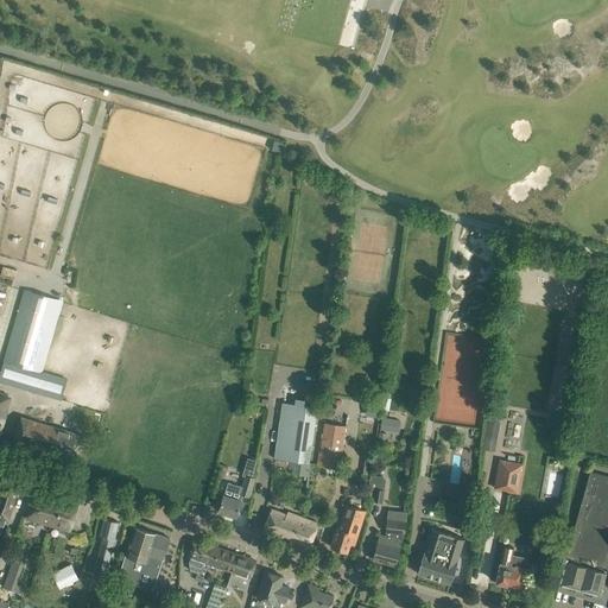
[(0,373),(0,381),(36,392),(42,372),(62,301),(25,290),(0,373)]
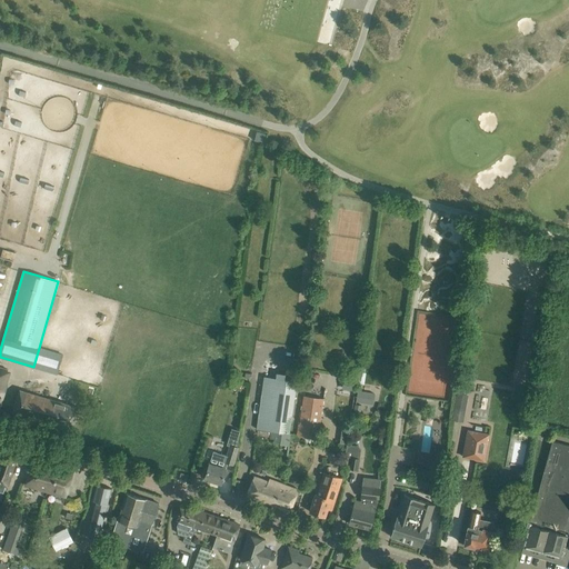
[(39,348),(33,367),(57,375),(62,355),(39,348)]
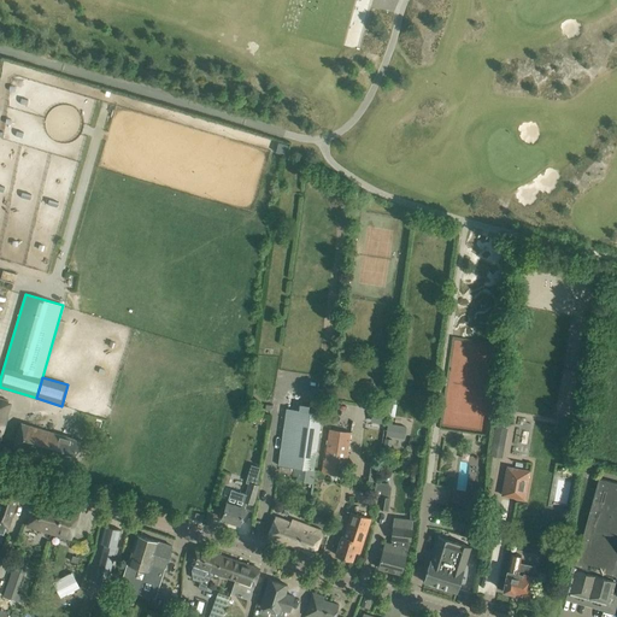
[(6,403),(7,400),(0,398),(0,439),(11,404),(6,403)]
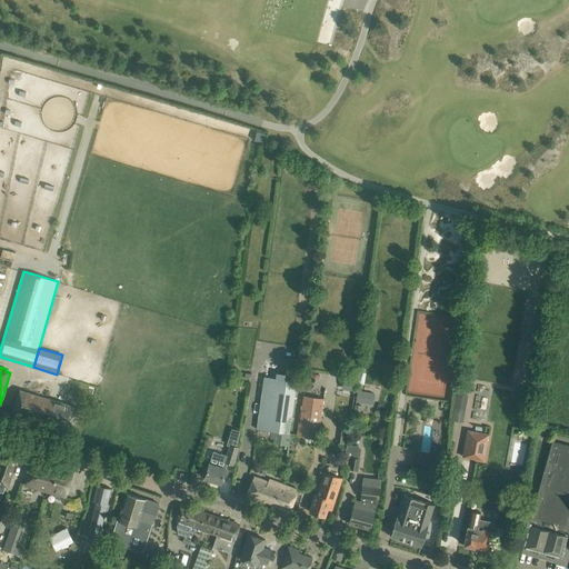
[(259,418),(257,429),(281,432),(289,433),(290,423),(297,381),(285,379),(285,375),(277,373),(276,378),(265,377),(259,418)]
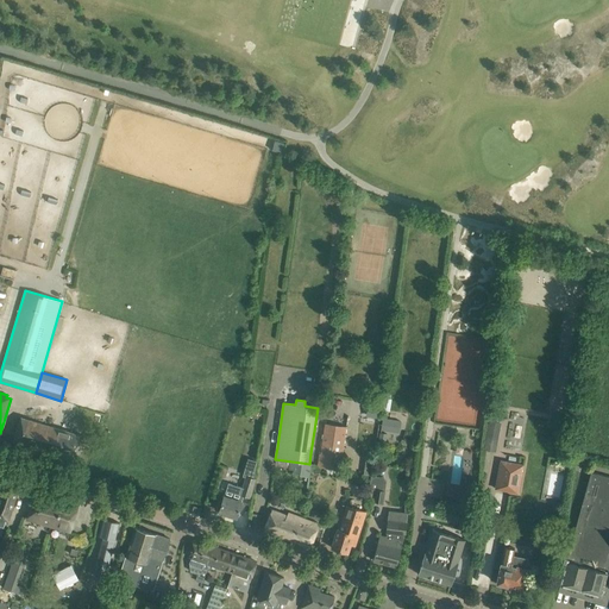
[(401,444),(405,420),(384,416),(380,440),(401,444)]
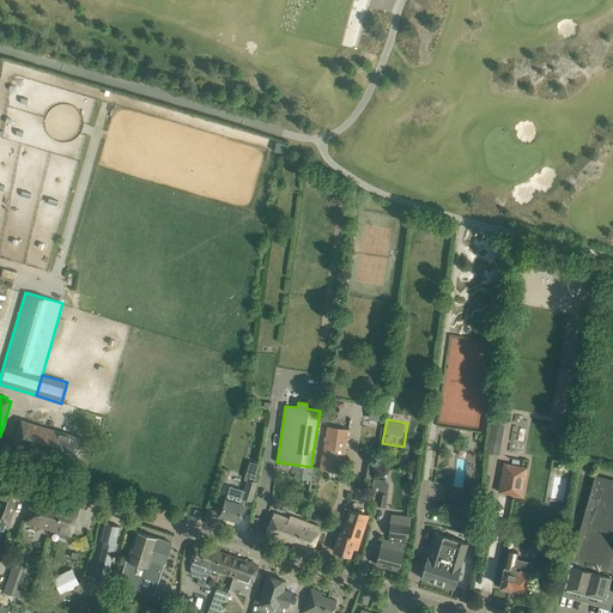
[(20,420),(17,432),(13,444),(77,462),(84,439),(20,420)]
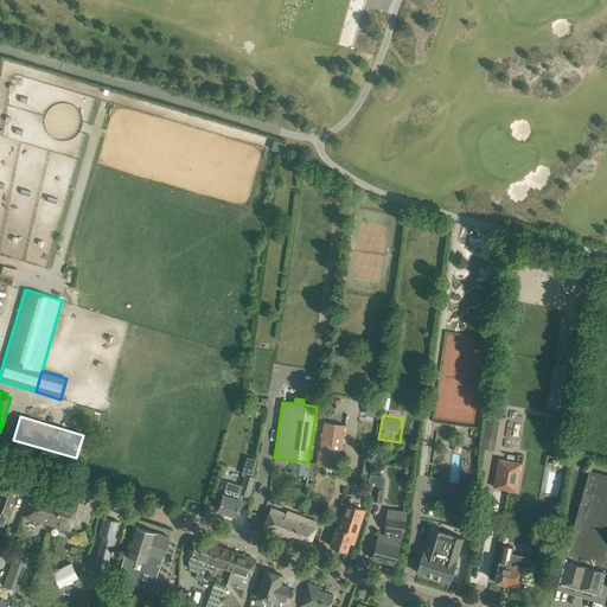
[(484,441),(483,448),(491,449),(492,443),(497,421),(493,420),(489,419),(484,441)]
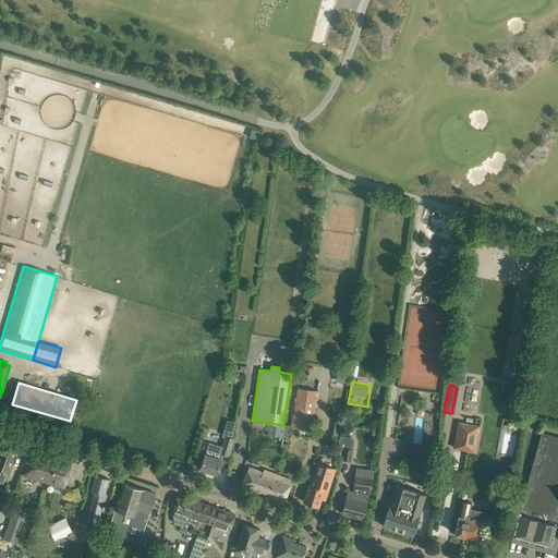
[(298,389),(292,427),(312,429),(316,391),(298,389)]
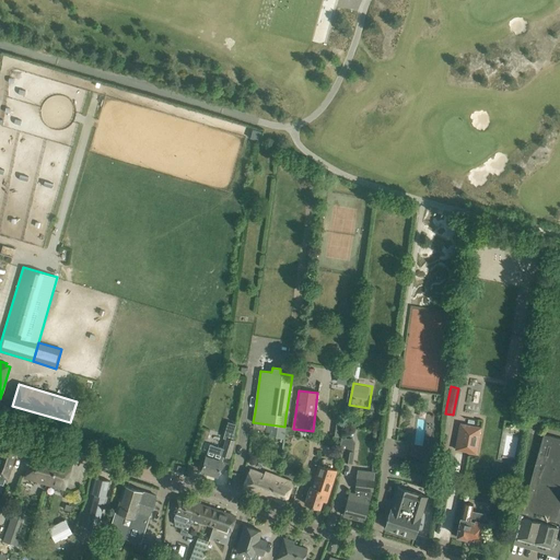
[(482,428),(461,423),(455,450),(477,454),(482,428)]
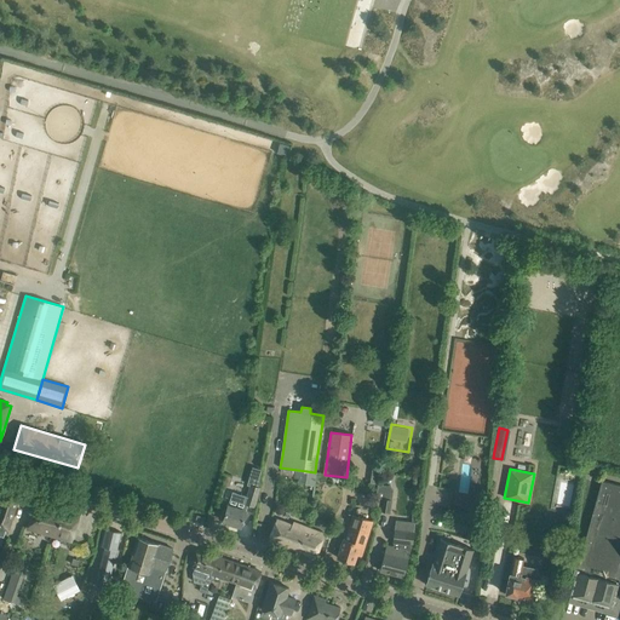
[(247,495),(245,504),(247,504),(254,506),(260,487),(258,487),(259,478),(251,476),(248,482),(251,483),(251,484),(247,495)]
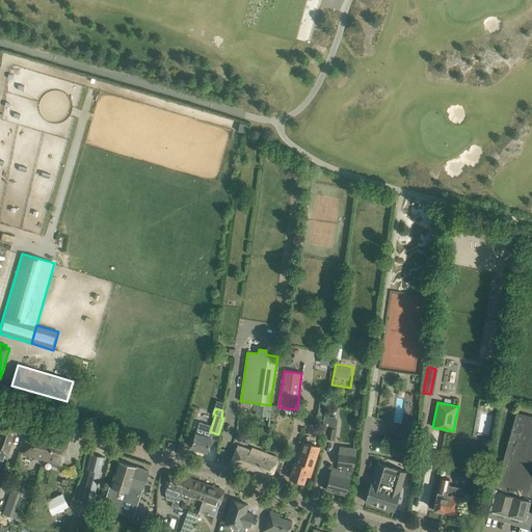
[(507,515),(531,427),(531,417),(515,413),(496,484),(495,490),(488,510),(489,510),(507,515)]
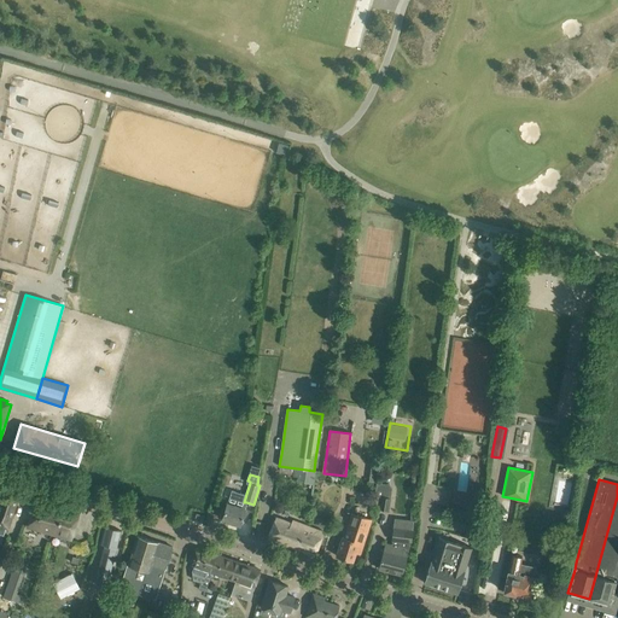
[(378,484),(375,496),(382,496),(380,509),(390,509),(390,511),(391,497),(390,497),(391,490),(388,485),(378,484)]
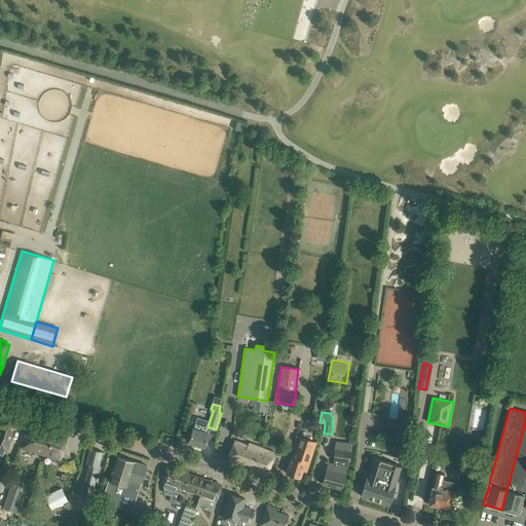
[(0,453),(3,454),(5,449),(6,450),(13,430),(16,421),(1,416),(0,420),(0,453)]
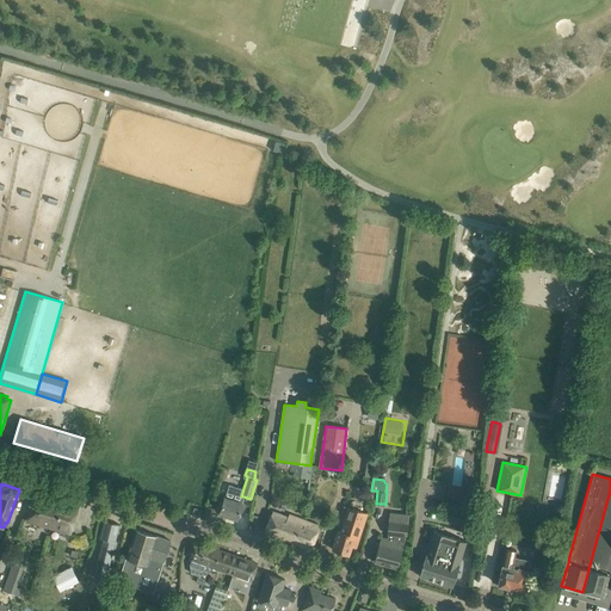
[(223,503),(220,513),(238,519),(242,503),(244,497),(241,497),(244,488),(229,485),(228,489),(226,498),(224,498),(223,503)]
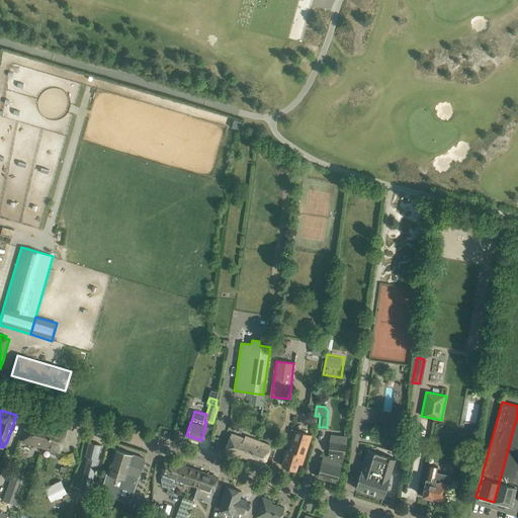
[(514,497),(517,482),(517,416),(494,502),(511,507),(514,497)]
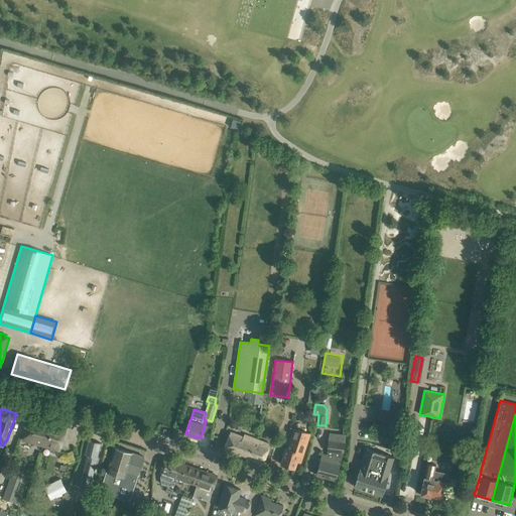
[(67,427),(30,418),(23,439),(59,450),(63,436),(67,427)]
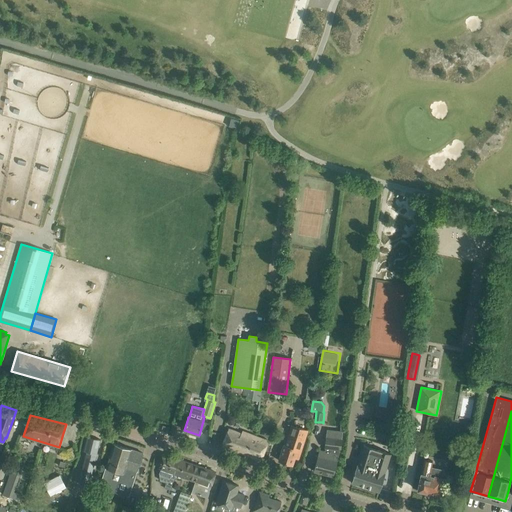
[(283,445),(282,451),(279,461),(292,465),(295,458),(298,459),(308,430),(291,424),(284,445),(283,445)]
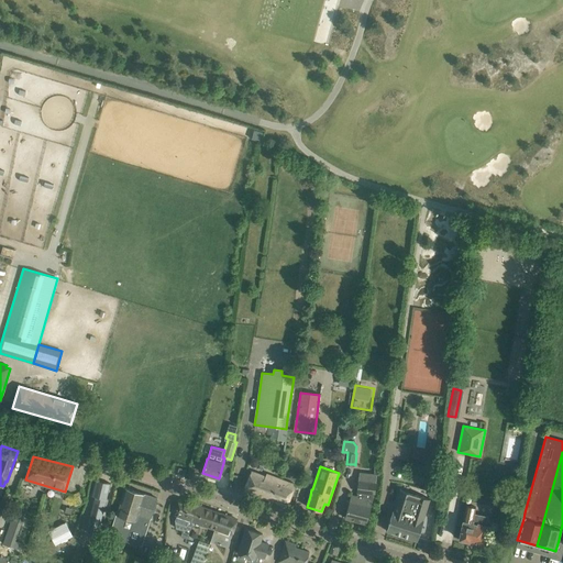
[(295,485),(274,476),(273,479),(262,475),(252,472),(244,489),(287,507),(291,496),(295,485)]
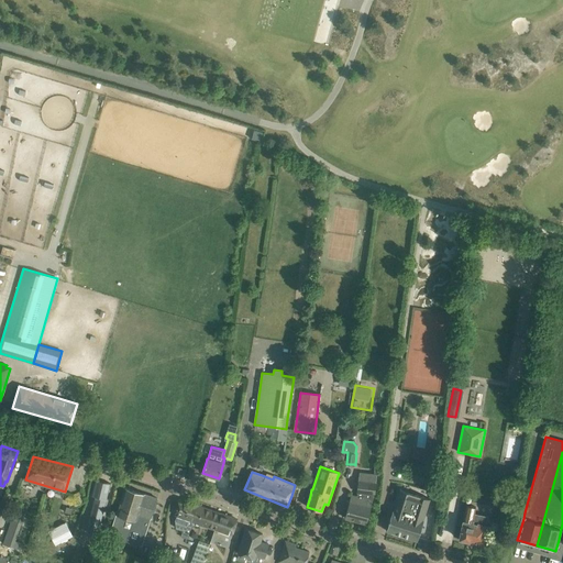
[(368,514),(374,494),(376,475),(360,473),(357,493),(363,493),(362,498),(351,496),(348,508),(345,518),(366,523),(368,514)]
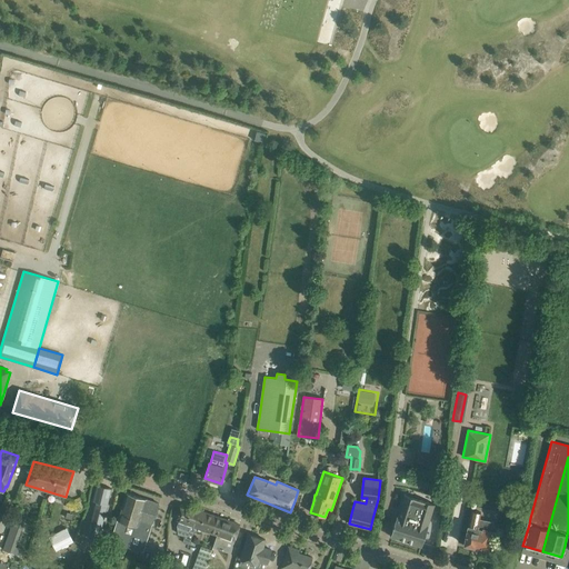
[(95,505),(88,530),(99,533),(107,508),(106,508),(107,506),(108,506),(112,489),(97,486),(92,501),(96,502),(96,505),(95,505)]
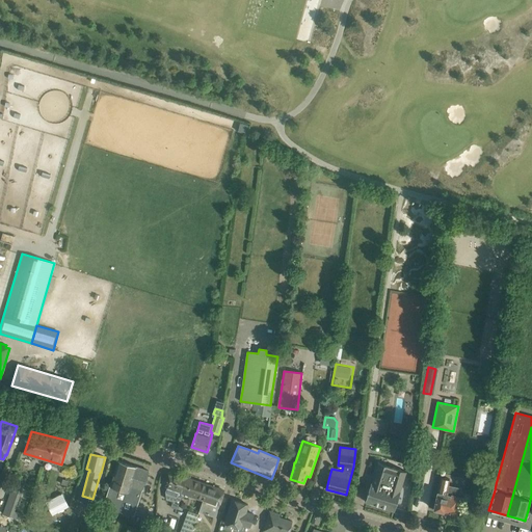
[(108,499),(105,507),(118,511),(120,511),(133,516),(142,489),(145,481),(149,471),(117,461),(114,471),(106,499),(108,499)]
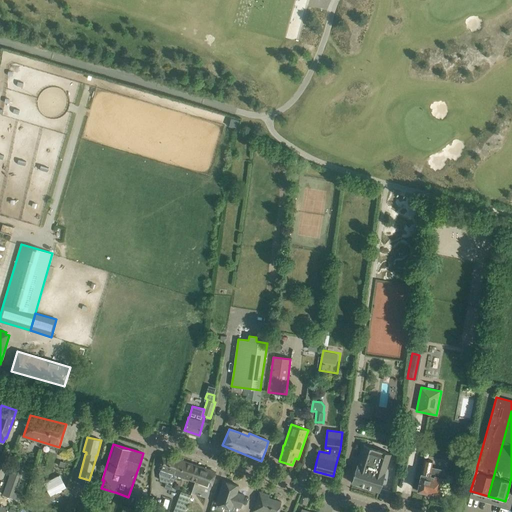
[(379,491),(382,482),(391,454),(364,445),(358,465),(357,465),(355,473),(352,483),(379,491)]
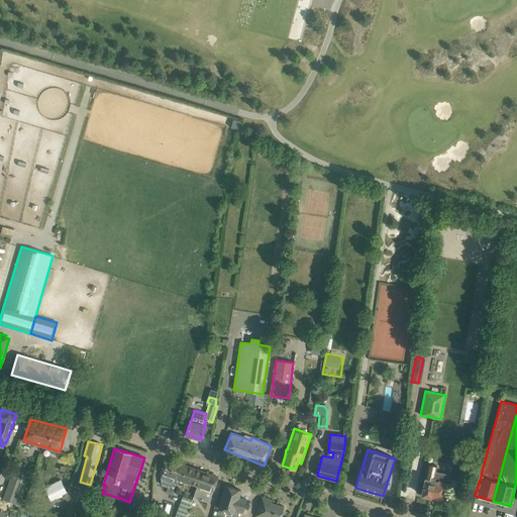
[(74,451),(65,456),(65,457),(62,458),(64,462),(67,461),(69,466),(79,459),(74,451)]
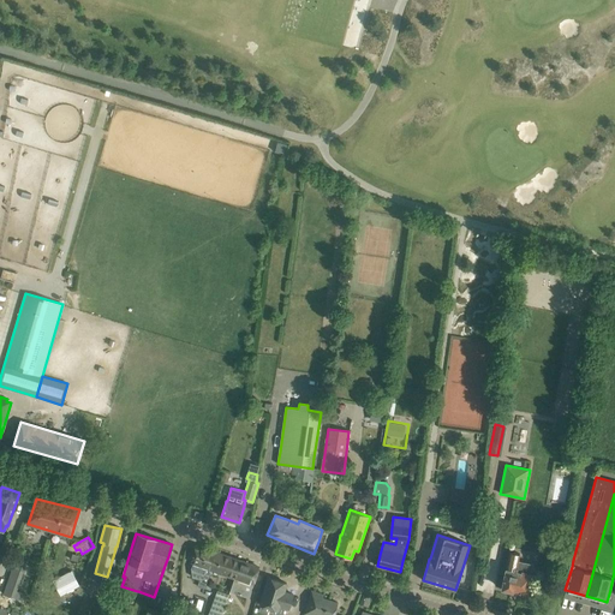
[(192,556),(190,562),(193,562),(191,568),(191,573),(201,575),(196,586),(204,589),(206,584),(212,569),(214,571),(215,567),(212,566),(212,563),(210,562),(214,551),(196,545),(192,556)]
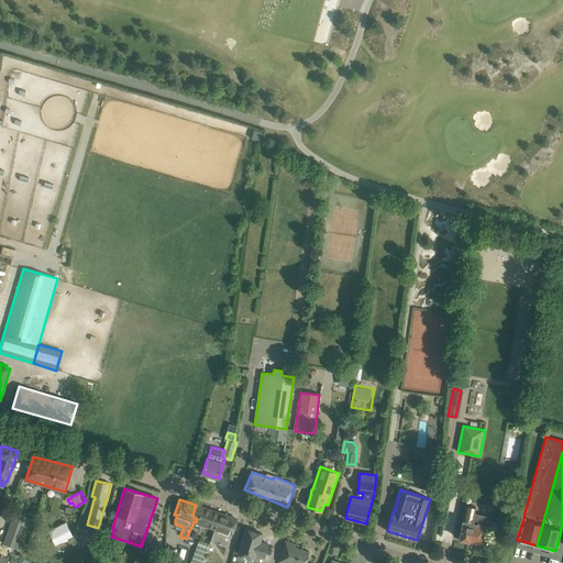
[(196,505),(192,515),(194,516),(194,518),(197,519),(196,522),(214,529),(220,514),(196,505)]
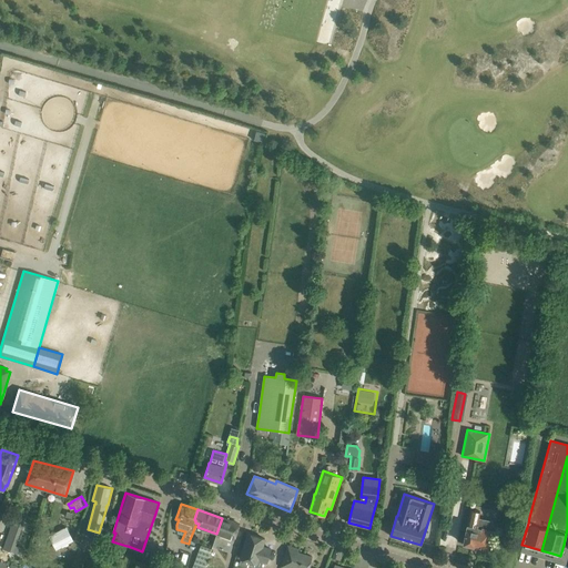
[(467,525),(466,533),(464,544),(465,544),(466,546),(470,547),(473,546),(487,549),(489,538),(492,530),(490,529),(493,520),(478,518),(479,511),(470,509),(467,525)]
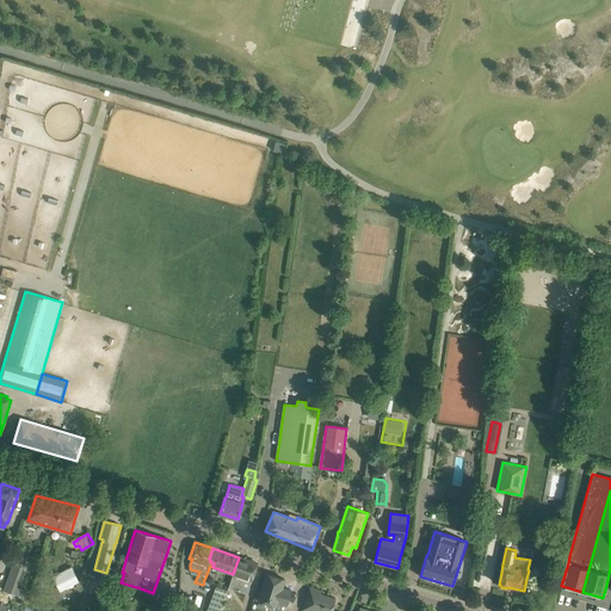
[(233,574),(228,587),(246,593),(251,580),(253,575),(257,563),(239,557),(233,574)]
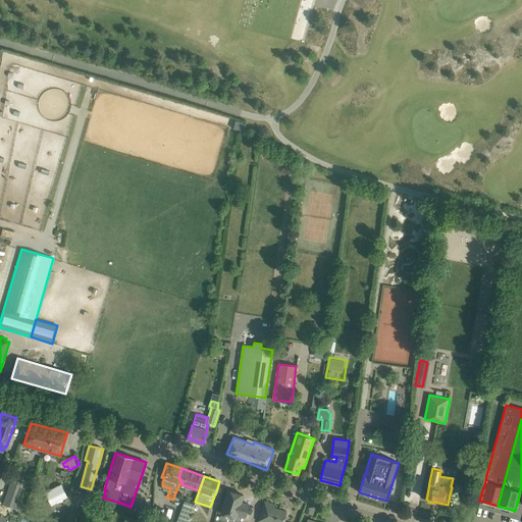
[(12,479),(3,505),(9,507),(11,501),(13,502),(20,481),(12,479)]
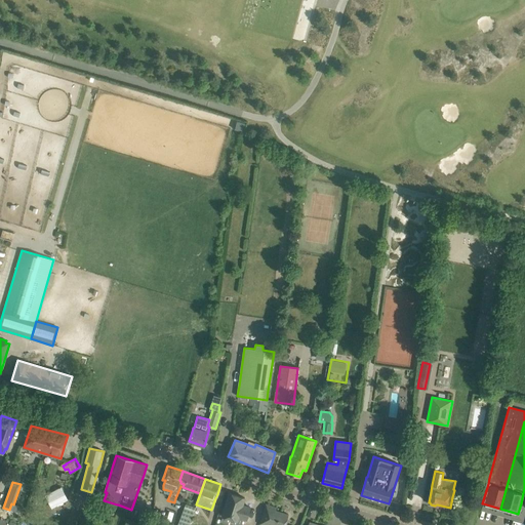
[(61,487),(45,495),(52,510),(68,501),(61,487)]
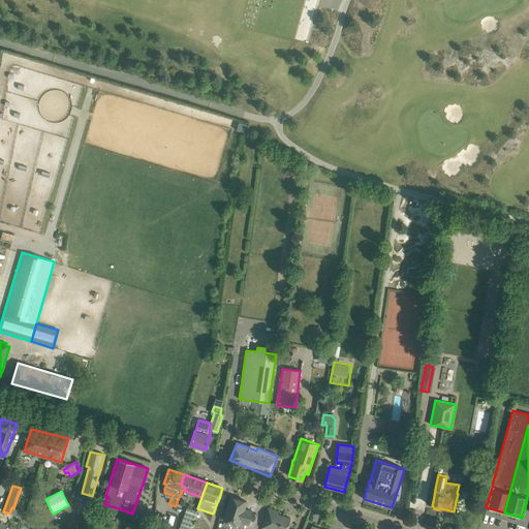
[(231,497),(228,506),(223,520),(231,523),(232,520),(240,523),(240,522),(248,524),(252,511),(244,508),(246,502),(231,497)]
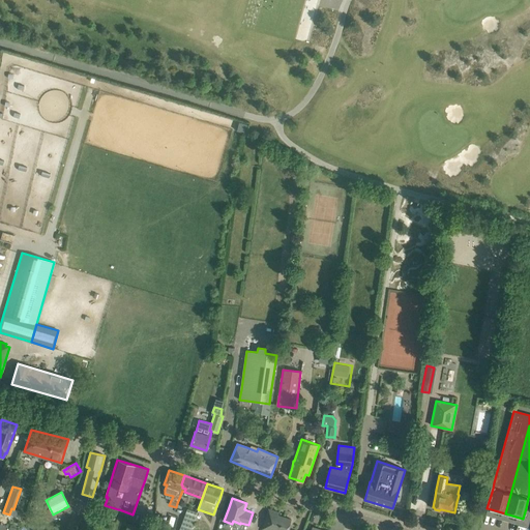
[(151,523),(152,522),(154,514),(155,511),(149,509),(145,521),(151,523)]
